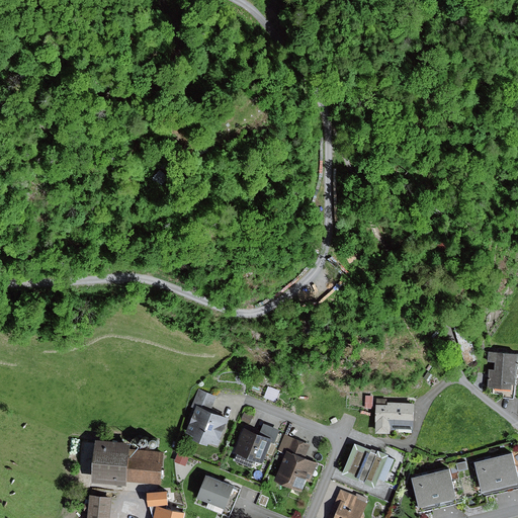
[(446,240),(438,245),(442,252),(451,247),(446,240)]
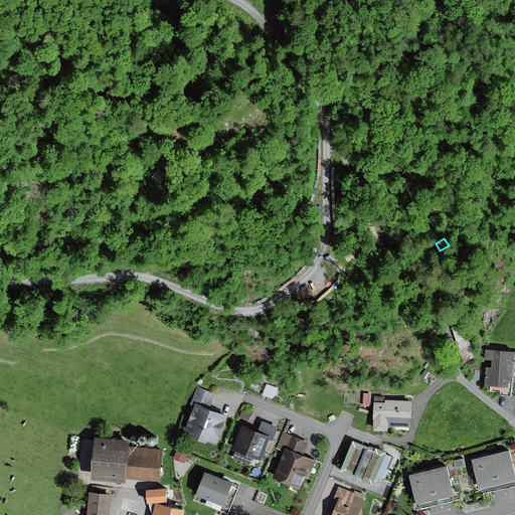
[(514,350),(487,348),(486,358),(494,359),(493,366),(488,366),(486,384),(489,384),(489,390),(501,391),(501,394),(512,395),(513,382),(514,381),(514,350)]
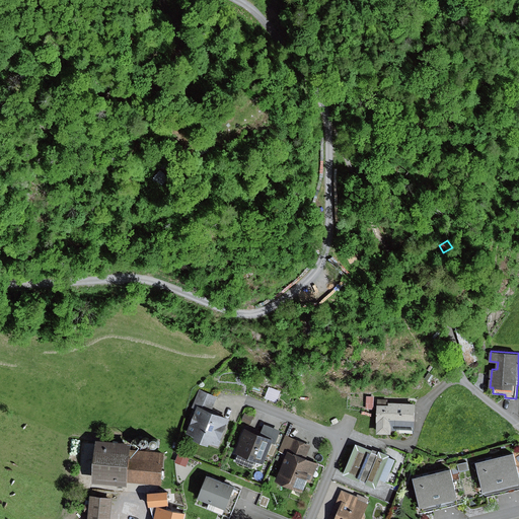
[(270,386),(266,397),(277,401),(281,391),(270,386)]
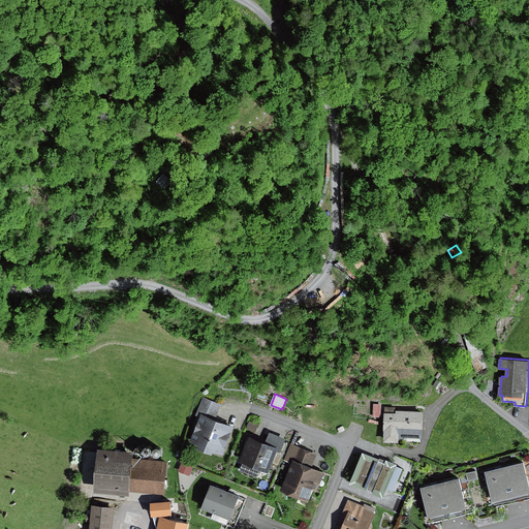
[(203,413),(217,418),(222,404),(203,397),(197,411),(203,413)]
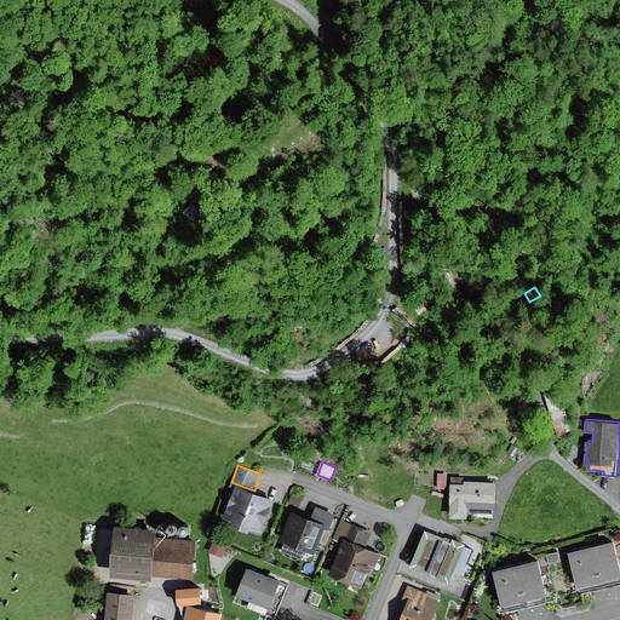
[(465,483),(452,483),(451,518),(468,518),(468,512),(497,512),(497,482),(465,481),(465,483)]
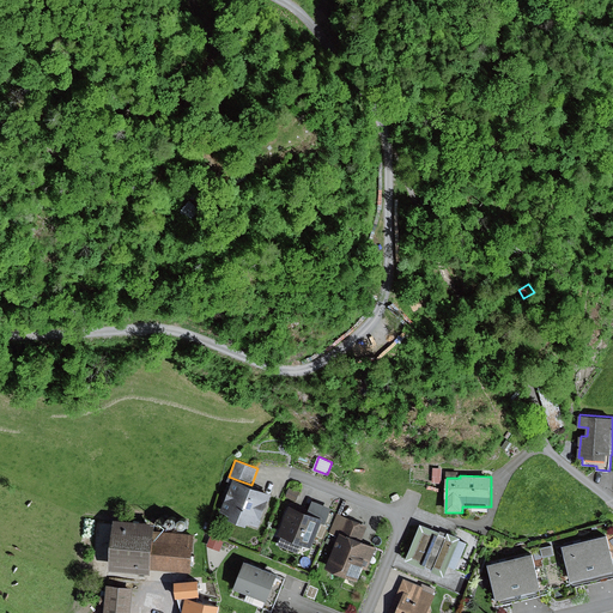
[(252,485),(235,479),(223,510),(232,514),(230,517),(248,525),(250,521),(260,525),(273,493),(252,485)]
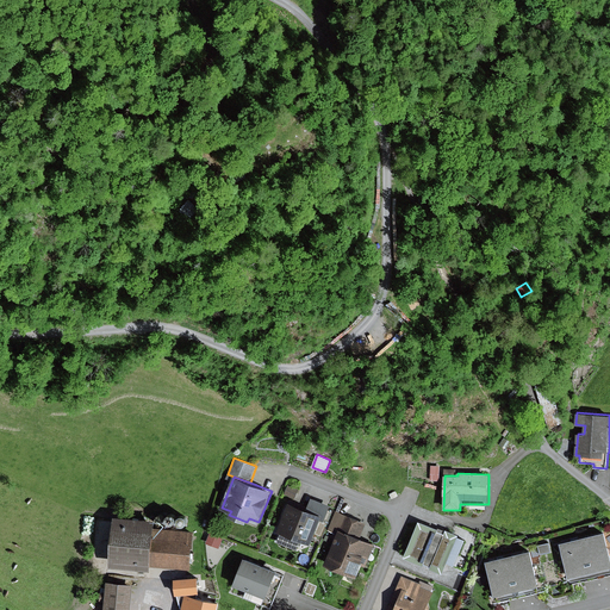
[(288,485),(285,495),(293,498),(297,489),(288,485)]
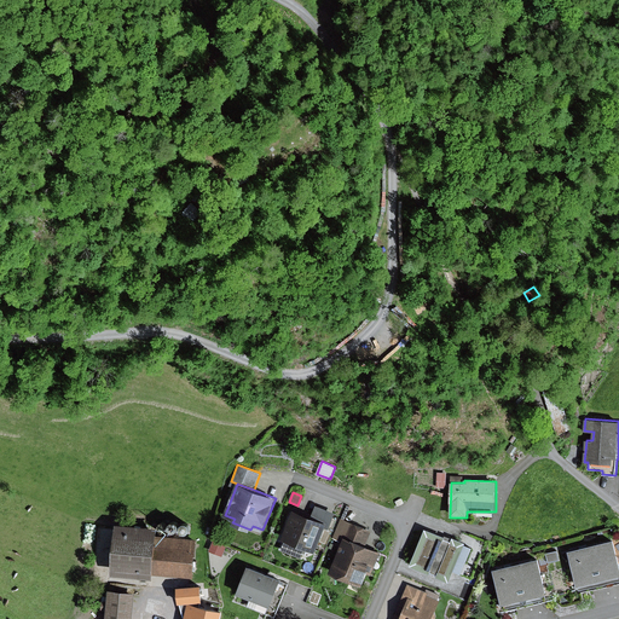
[(316,505),(312,516),(327,522),(325,527),(329,530),(335,513),(316,505)]
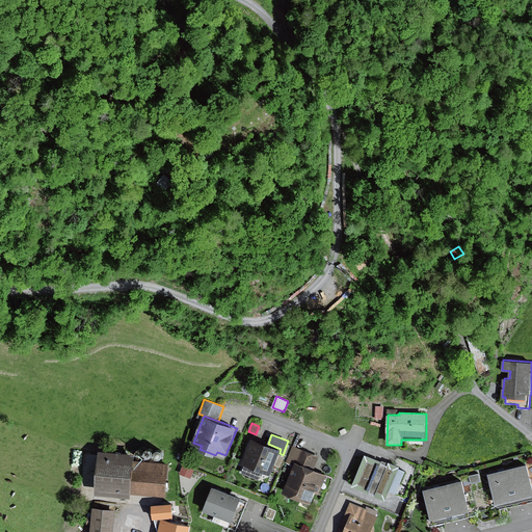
[(268,444),(253,437),(243,462),(245,463),(242,473),(259,480),(263,471),(271,474),(280,453),(281,449),(268,444)]
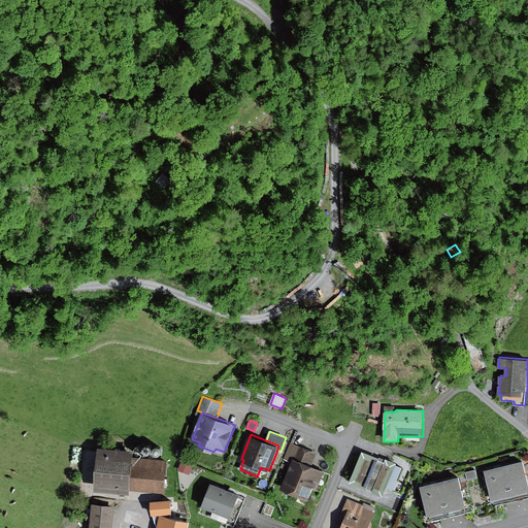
[(293,462),(300,446),(291,442),(285,458),(293,462)]
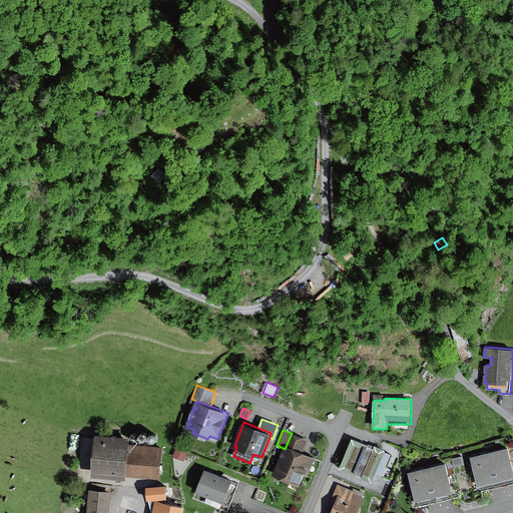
[(140,438),(141,439),(143,440),(144,440),(145,440),(147,440),(148,439),(148,437),(149,436),(148,434),(148,433),(147,432),(145,432),(144,432),(142,432),(141,433),(140,434),(140,435),(140,437),(140,438)]
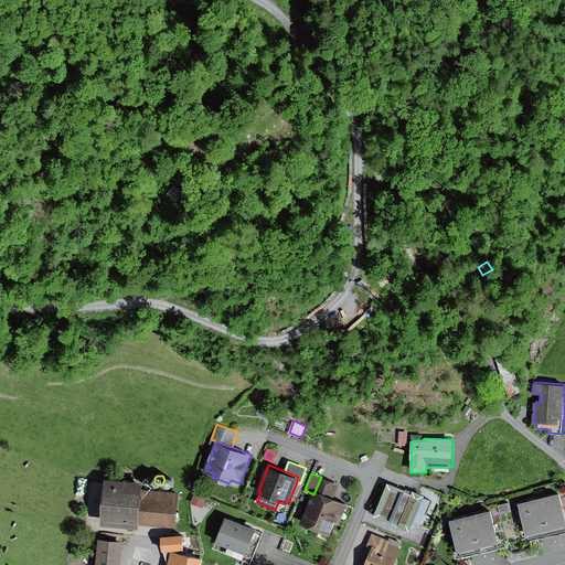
[(166,484),(167,486),(168,486),(169,487),(171,487),(172,486),(173,484),(174,483),(174,481),(174,480),(173,479),(172,478),(171,477),(169,477),(168,477),(167,478),(166,479),(164,481),(164,482),(166,484)]
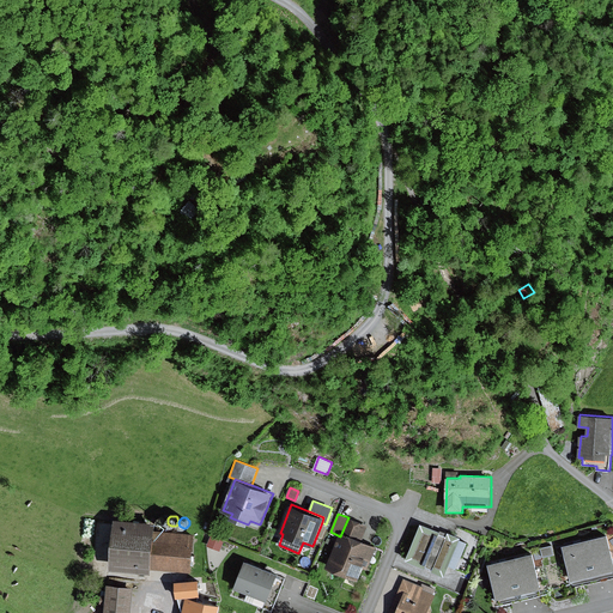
[(370,527),(349,517),(340,536),(328,568),(358,581),(364,568),(369,569),(377,547),(364,541),(370,527)]
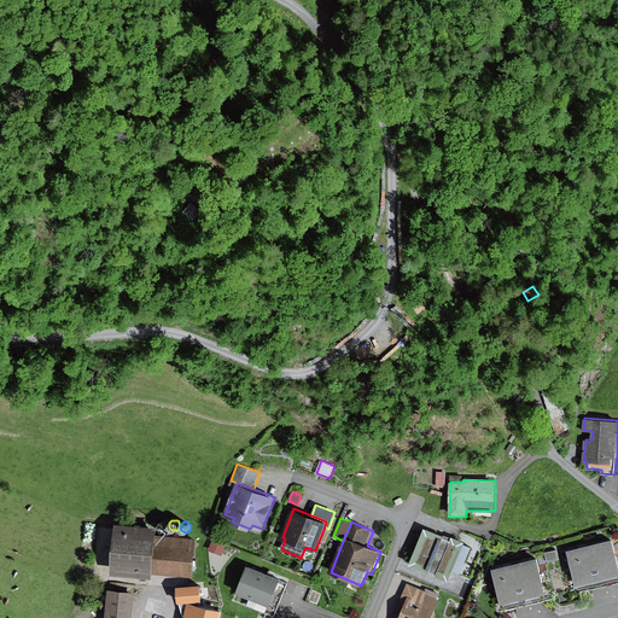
[(158,528),(117,523),(111,573),(152,577),(153,572),(157,536),(158,528)]
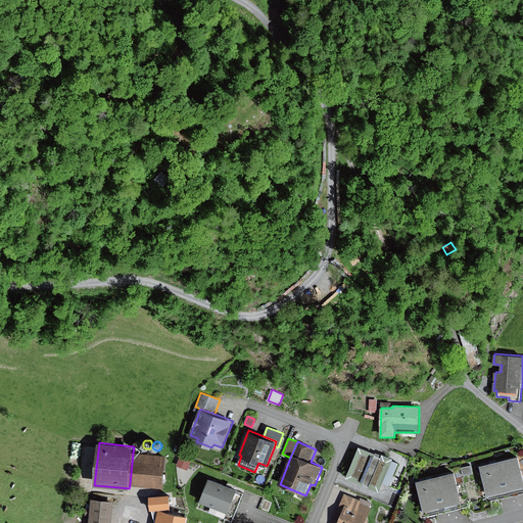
[(394,458),(360,446),(347,477),(380,490),(394,458)]
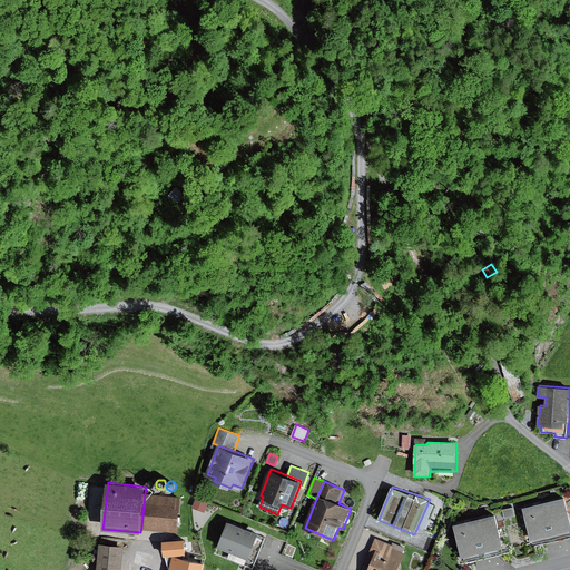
[(145,494),(141,528),(178,531),(182,498),(145,494)]
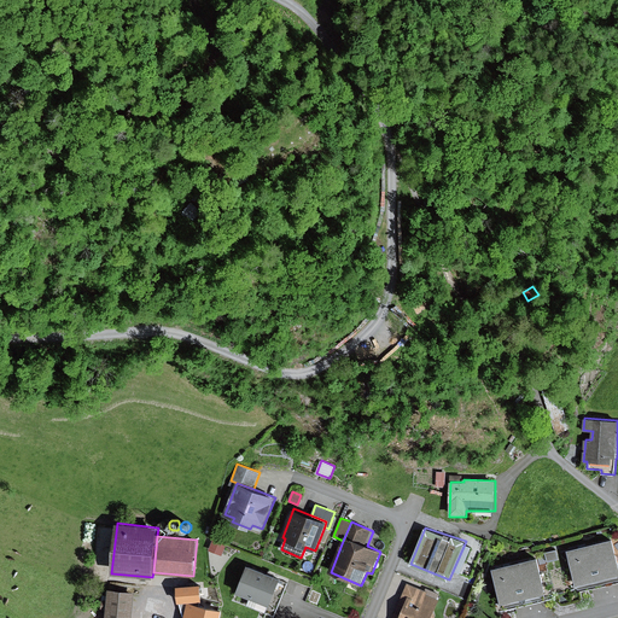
[(617,555),(613,538),(569,551),(579,588),(617,577),(617,555)]
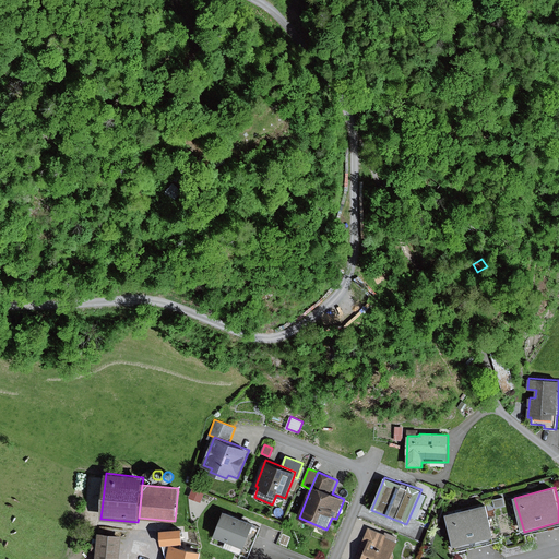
[(503,498),(494,500),(496,508),(506,506),(503,498)]
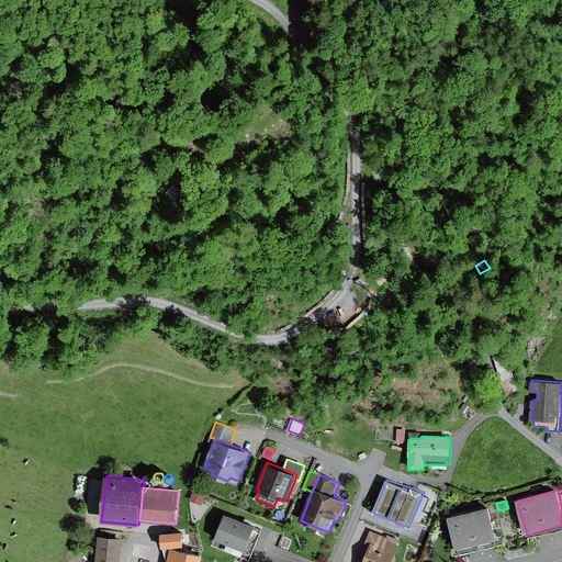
[(489,507),(448,517),(458,552),(497,541),(489,507)]
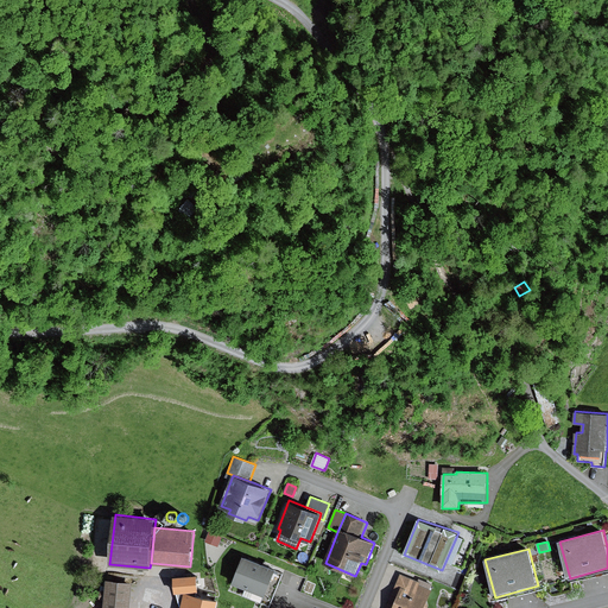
[(244,556),(233,582),(265,595),(276,569),(244,556)]
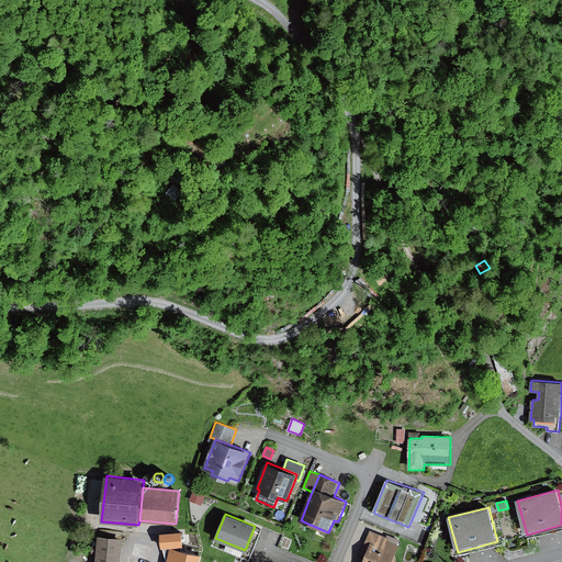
[(388,537),(370,529),(356,561),(394,561),(396,559),(395,557),(400,546),(386,540),(388,537)]
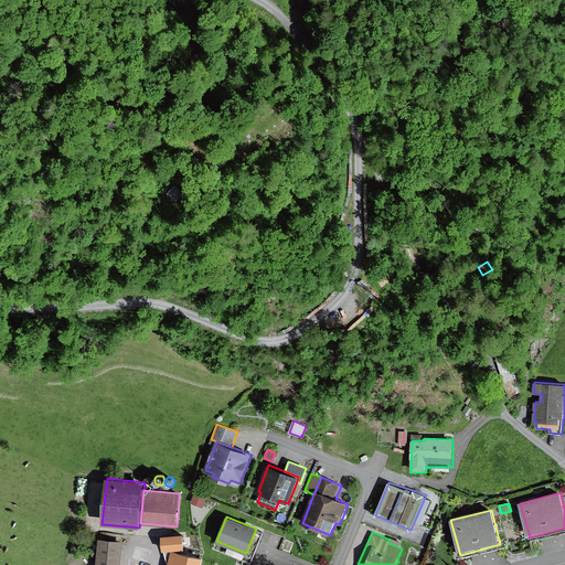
[(182,536),(163,537),(167,563),(171,564),(170,564),(199,564),(201,560),(182,555),(183,548),(182,536)]
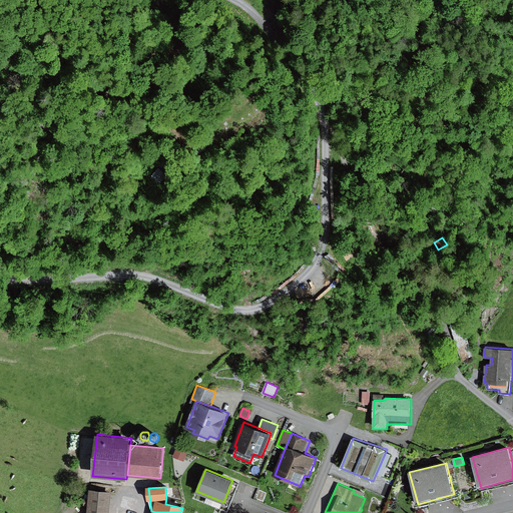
[(109,512),(112,492),(90,490),(87,512),(109,512)]
